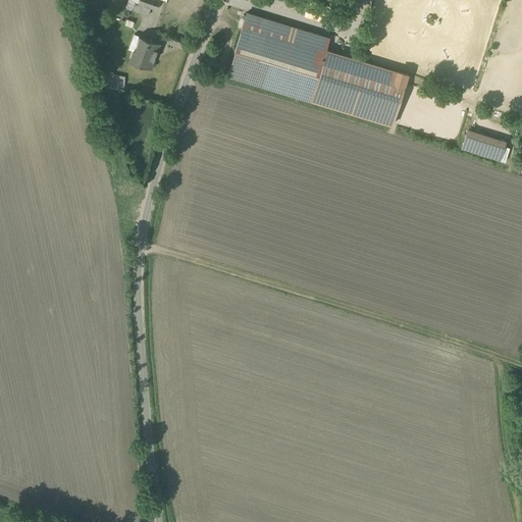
[(157,12),(161,0),(140,0),(138,5),(157,12)]
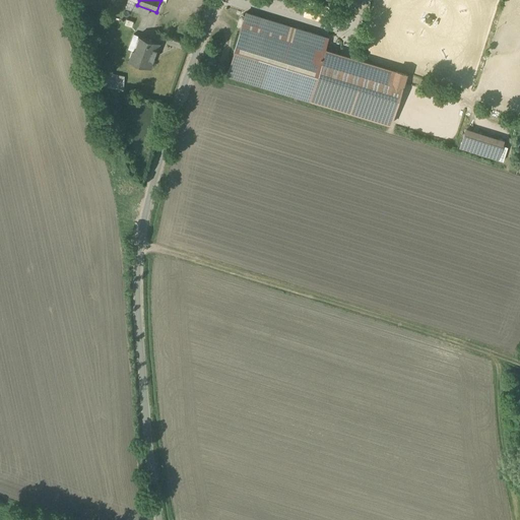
[(188,0),(167,0),(166,4),(184,11),(188,0)]
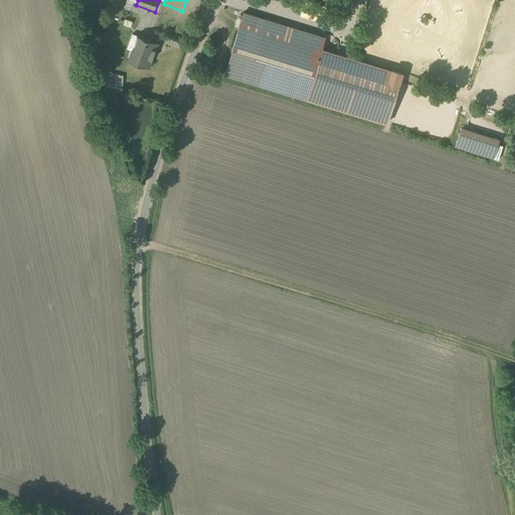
[(297,28),(243,12),(224,75),(388,125),(404,72),(324,48),(326,41),(327,36),(297,28)]
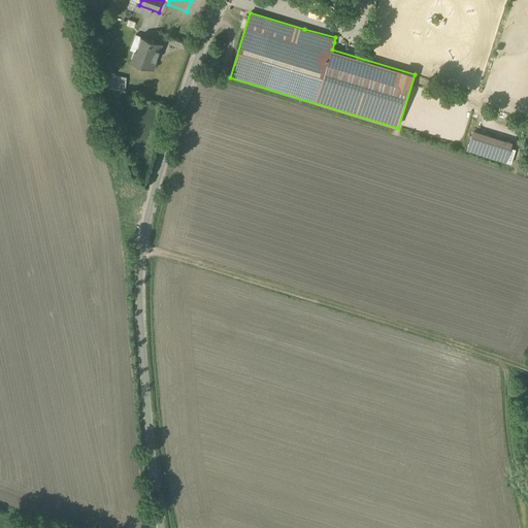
[(154,70),(164,45),(140,36),(130,61),(154,70)]
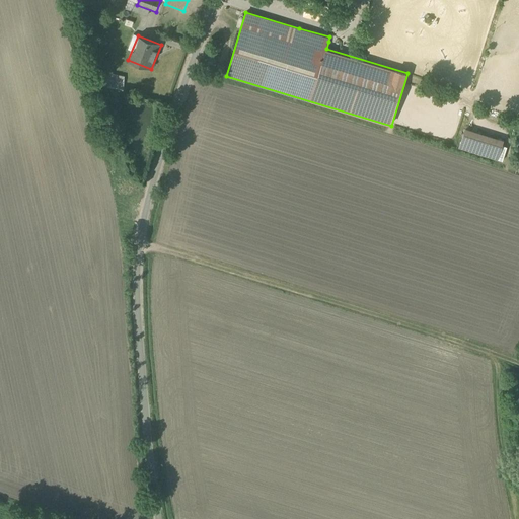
[(505,141),(465,129),(459,149),(499,160),(505,141)]
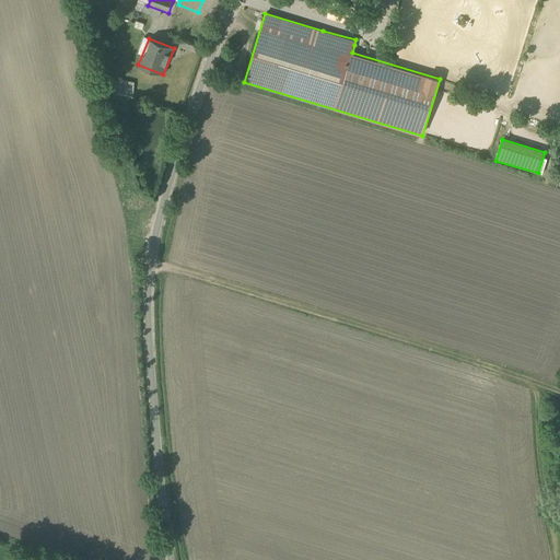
All buildings are outlined.
